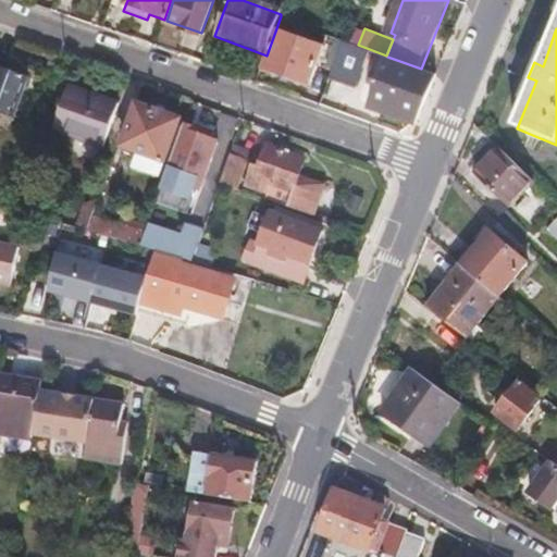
[(267,67),(311,84),(318,66),(333,72),(339,54),(333,52),(338,37),(327,34),(322,49),(280,33),(267,67)]
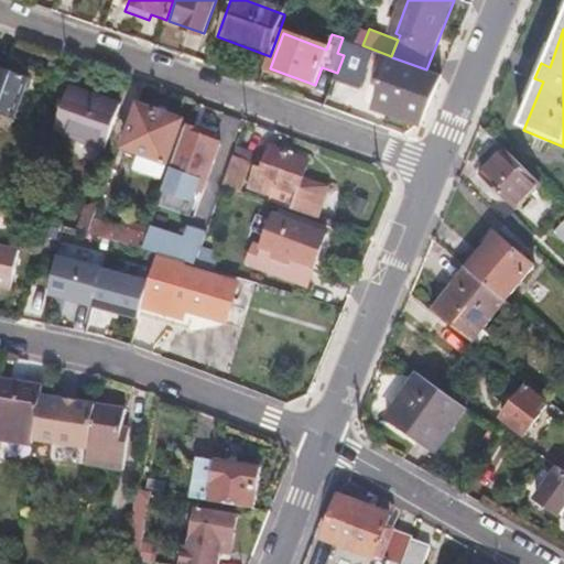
[(362,45),(343,38),(337,53),(344,55),(337,73),(336,75),(364,85),(377,51),(362,45)]
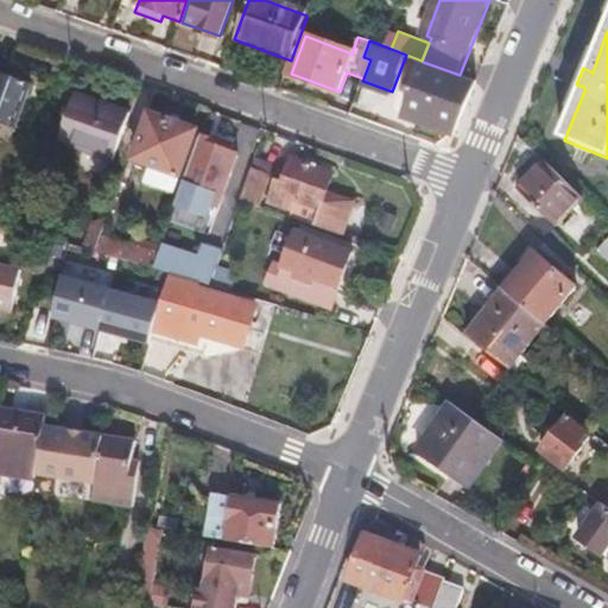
[(458,134),(480,82),(460,75),(423,62),(413,89),(417,90),(407,115),(458,134)]
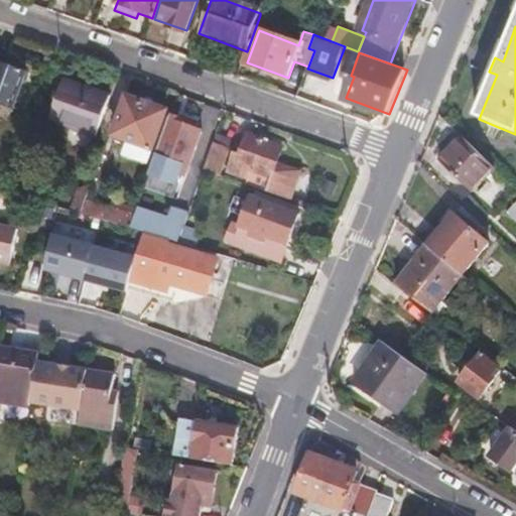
[(0,102),(13,107),(26,73),(0,62),(0,102)]
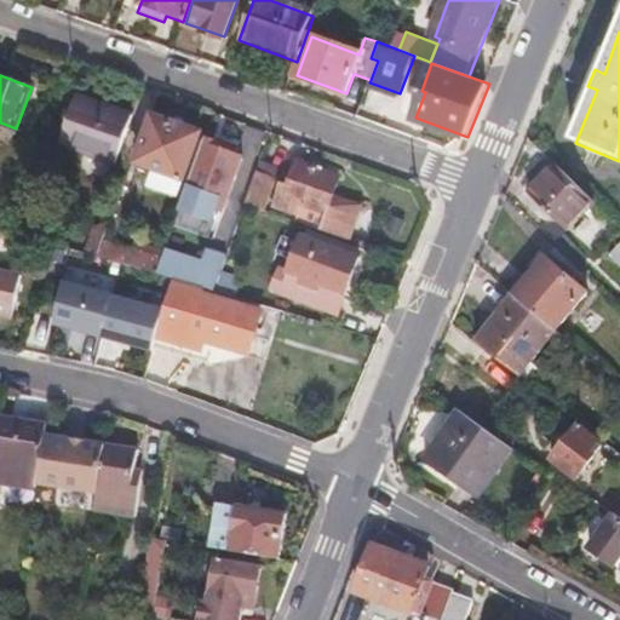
[(113,165),(131,115),(76,96),(57,144),(113,165)]
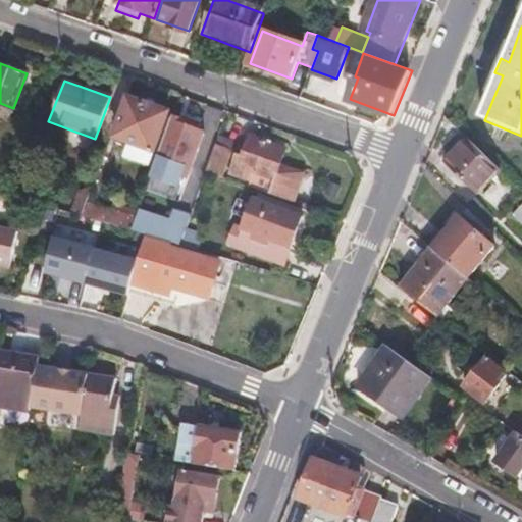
[(123,105),(112,136),(126,141),(120,158),(150,168),(155,151),(168,114),(129,100),(126,106),(123,105)]
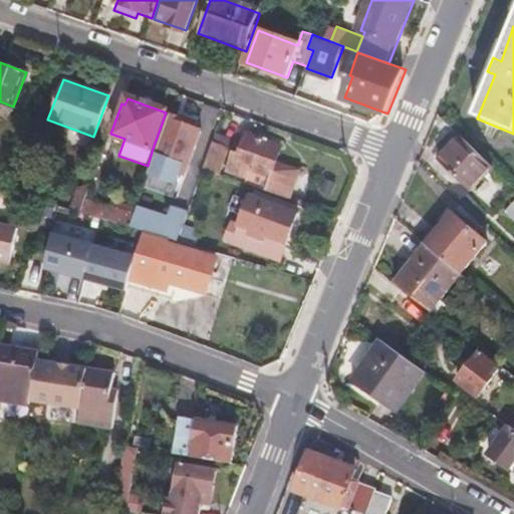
[(169,117),(156,157),(174,163),(171,172),(186,177),(202,133),(182,125),(183,122),(169,117)]
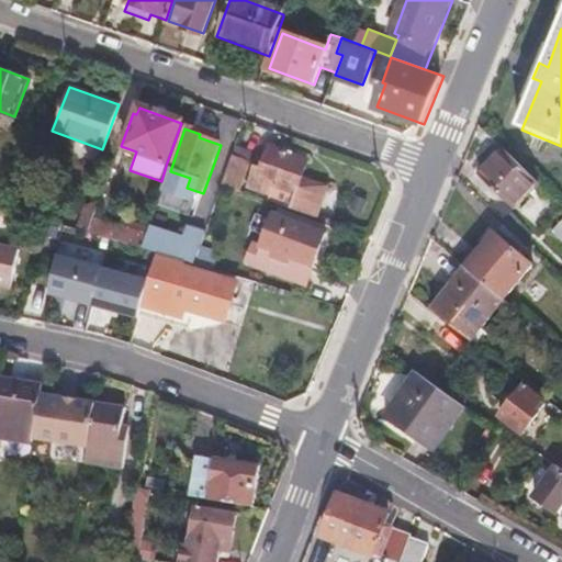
[(290,208),(311,215),(321,184),(301,178),(306,159),(267,146),(261,161),(257,160),(247,187),(284,200),(288,191),(294,193),(290,208)]
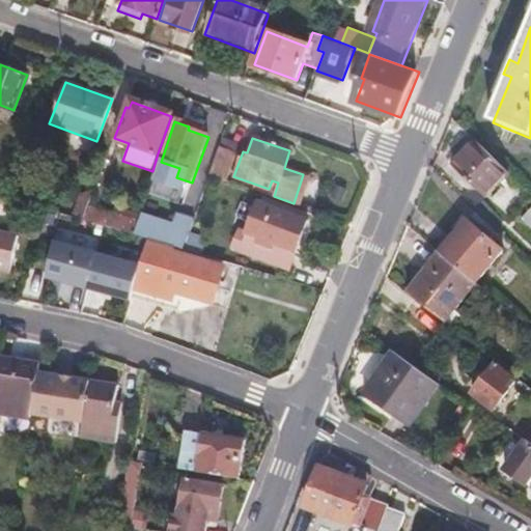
[(512,175),(478,142),(454,167),(488,199),(512,175)]
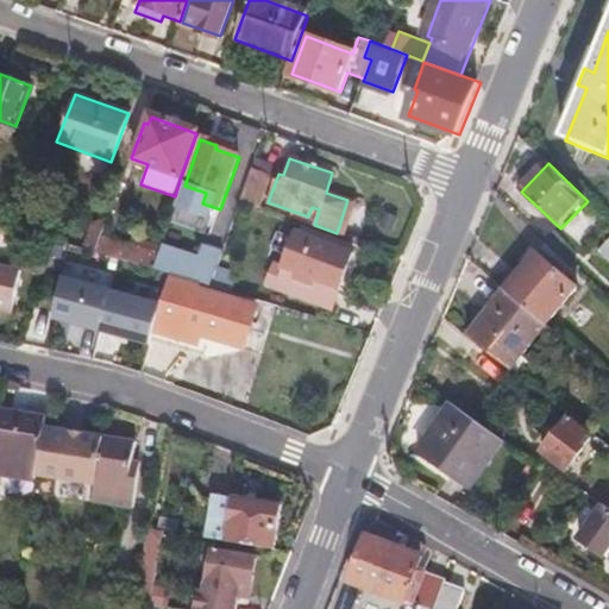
[(243,199),(259,205),(270,176),(253,169),(243,199)]
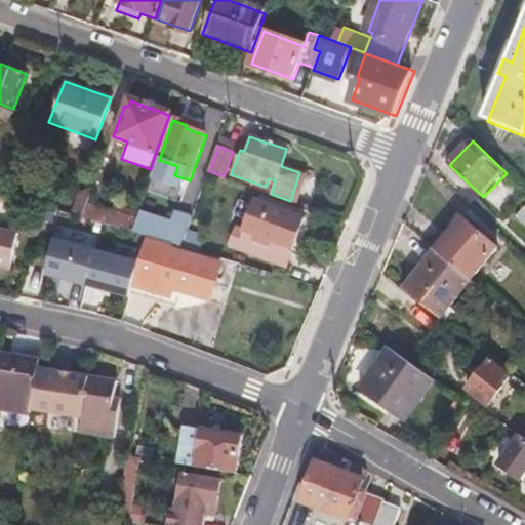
[(342,188),(332,184),(328,194),(338,199),(342,188)]
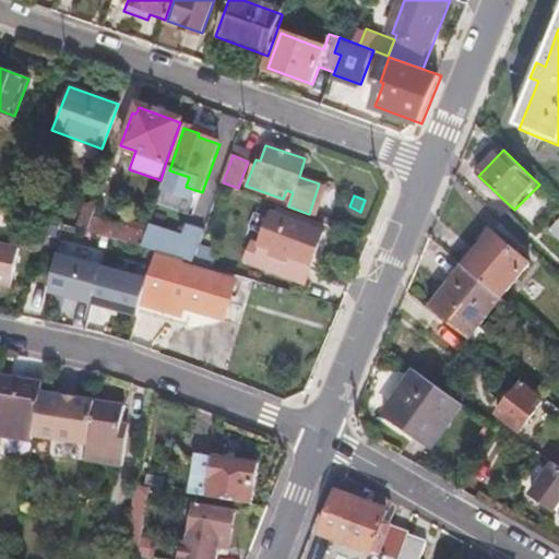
[(149,280),(61,252),(50,290),(110,307),(138,316),(139,313),(141,304),(169,312),(167,321),(188,328),(193,309),(225,318),(236,280),(182,263),(183,259),(194,262),(200,246),(205,232),(188,226),(185,236),(150,224),(146,233),(94,217),(99,200),(84,205),(78,226),(90,228),(88,232),(157,251),(149,280)]
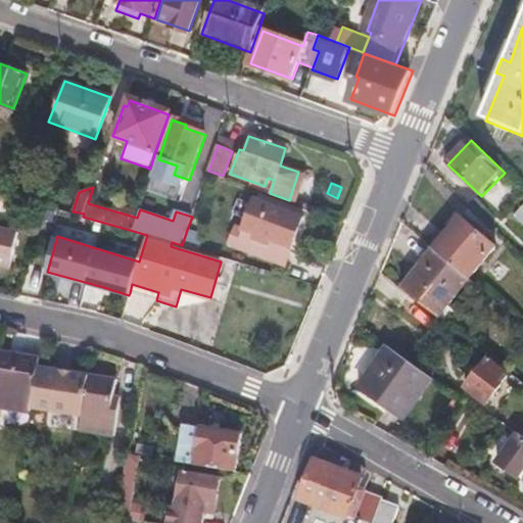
[(274,240),(279,242),(289,214),(253,200),(241,196),(230,226),(223,224),(216,242),(236,249),(266,260),(274,240)]
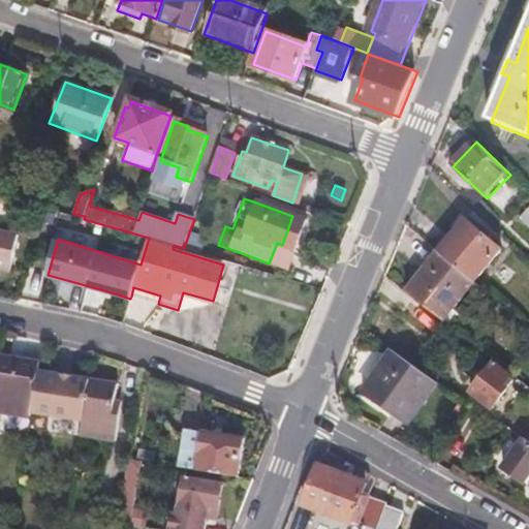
[(440,254),(474,284),(502,251),(467,221),(440,254)]
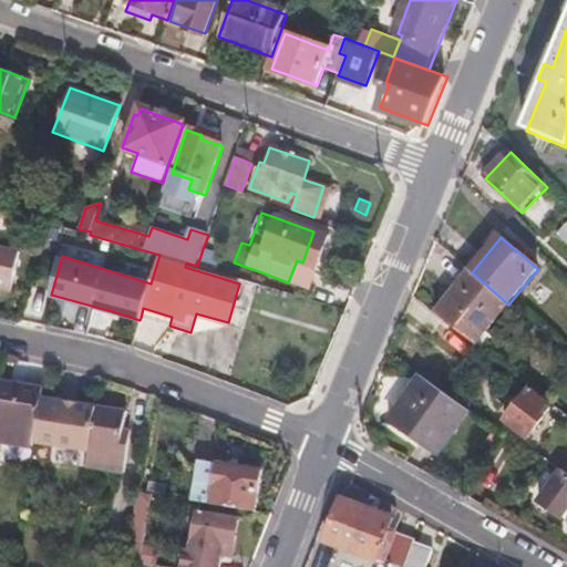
[(0,287),(6,289),(10,289),(18,251),(0,247),(0,287)]
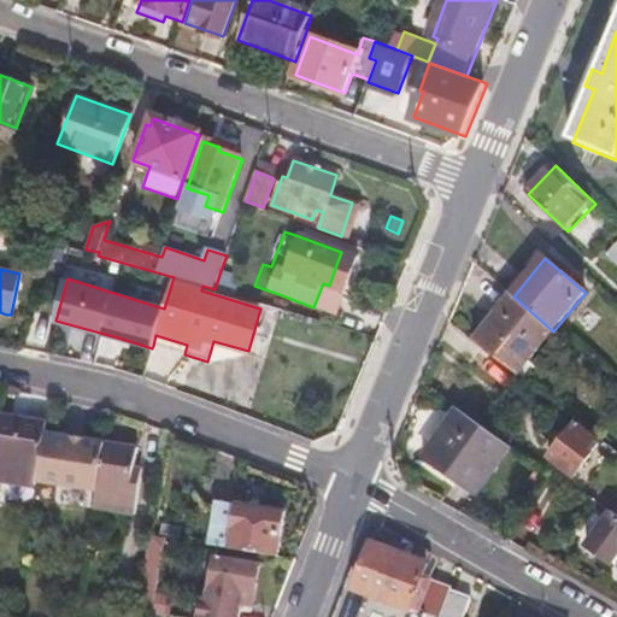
[(221,271),(215,289),(230,294),(235,276),(221,271)]
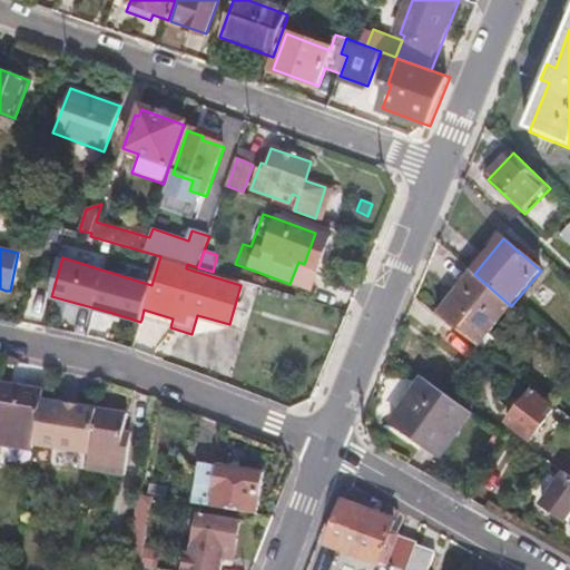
[(296,285),(304,264),(298,262),(290,284),(296,285)]
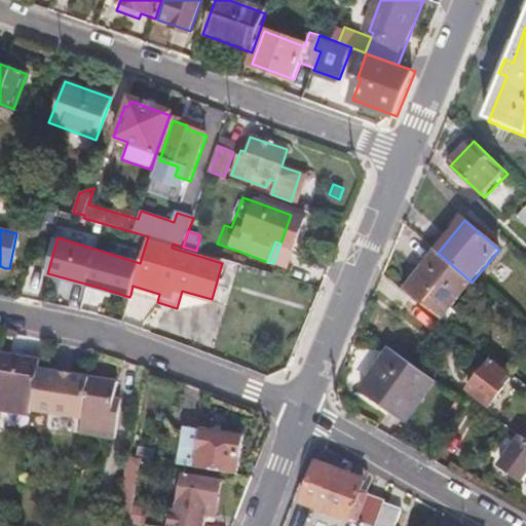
[(431,311),(442,320),(472,283),(438,253),(407,292),(410,294),(431,311)]
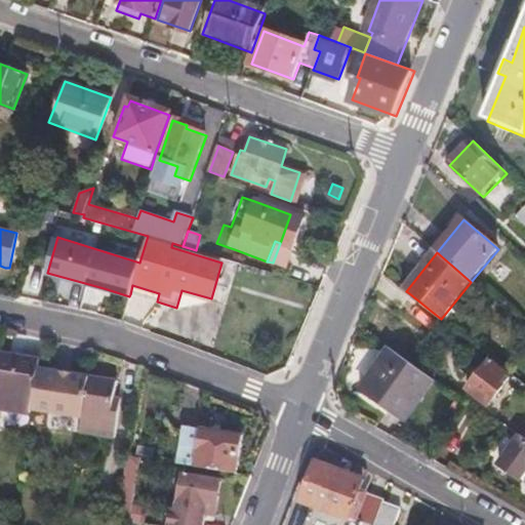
[(130,294),(157,301),(159,293),(132,285),(130,294)]
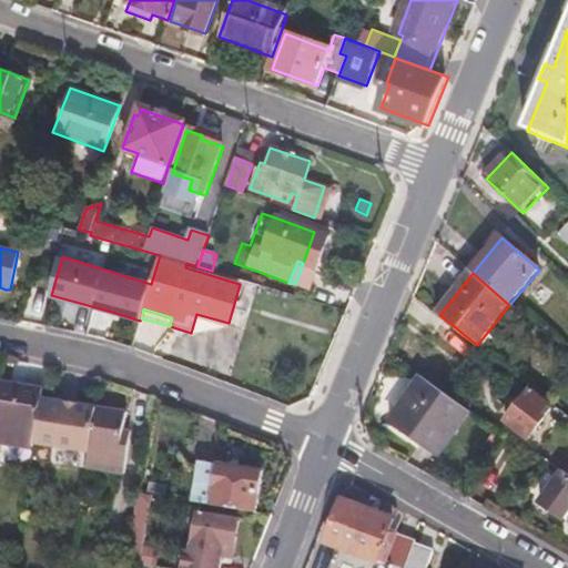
[(34,436),(41,395),(43,385),(0,376),(0,415),(4,416),(1,439),(32,445),(34,436)]
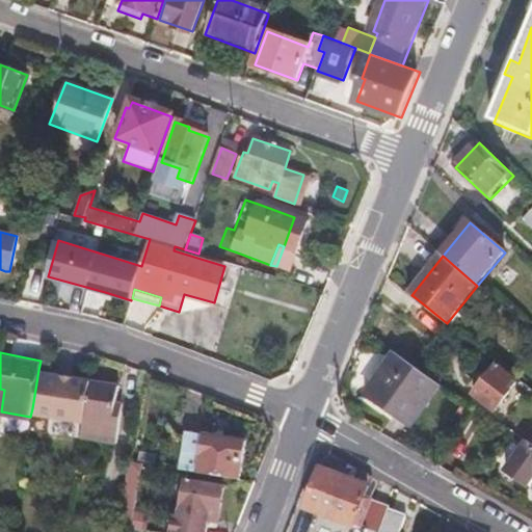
[(441,384),(396,352),(366,392),(411,425),(441,384)]
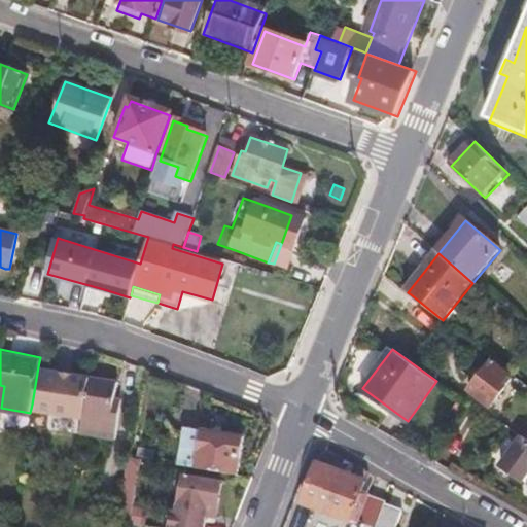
[(497,381),(501,373),(485,363),(467,395),(489,410),(503,385),(497,381)]
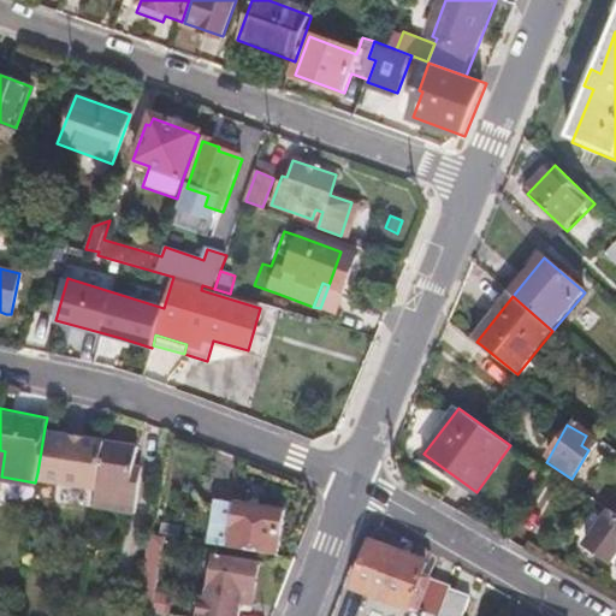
[(96,483),(104,438),(45,428),(37,473),(96,483)]
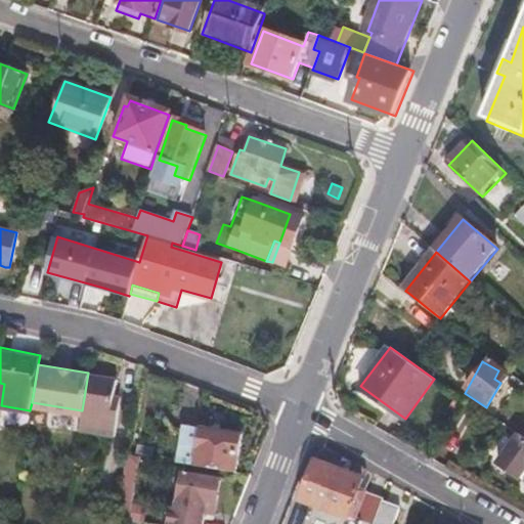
[(116,378),(88,373),(82,410),(115,417),(119,398),(113,397),(116,378)]
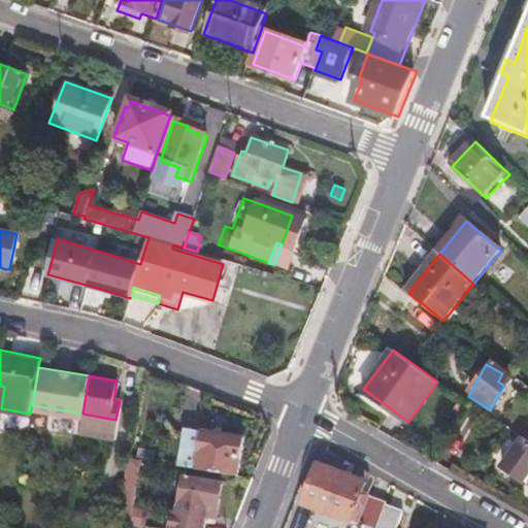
[(458,403),(453,410),(459,415),(464,407),(458,403)]
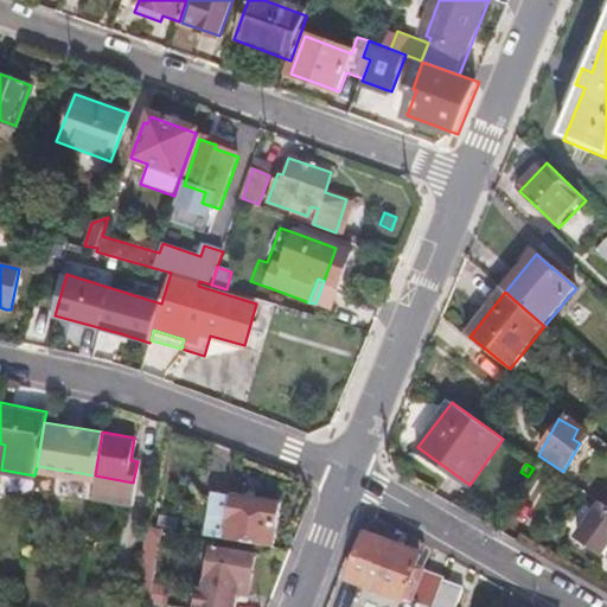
[(0,474),(0,480),(33,486),(34,475),(1,470),(0,474)]
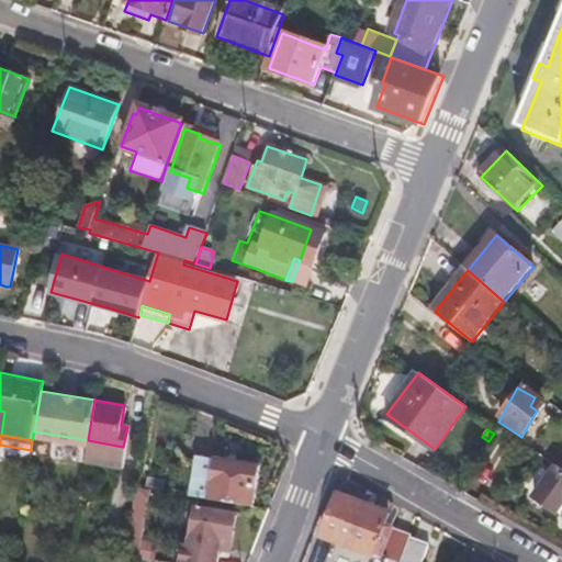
[(182,492),(250,504),(258,462),(190,449),(182,492)]
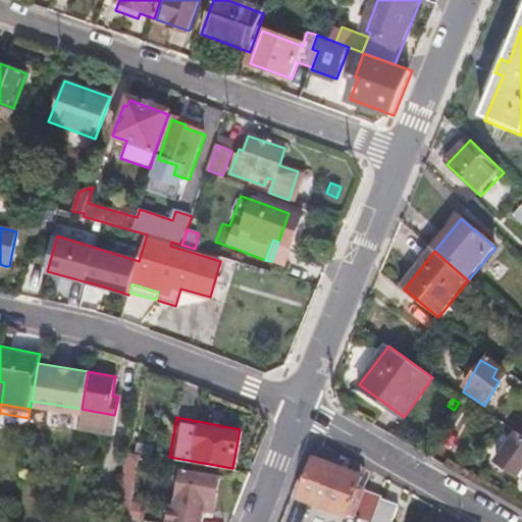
[(521,434),(519,432),(497,462),(518,478),(521,472),(521,434)]
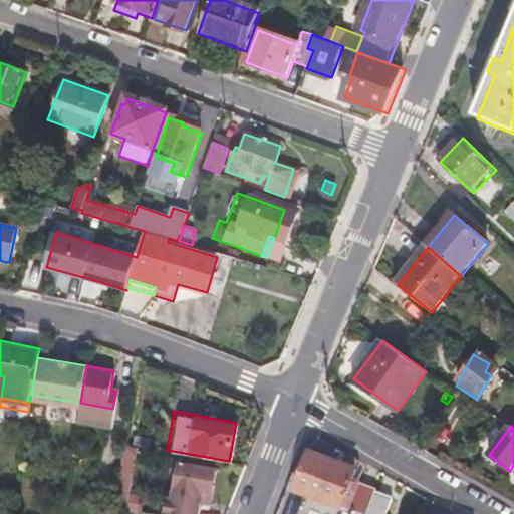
[(138,444),(125,442),(113,508),(138,512),(141,495),(129,493),(138,444)]
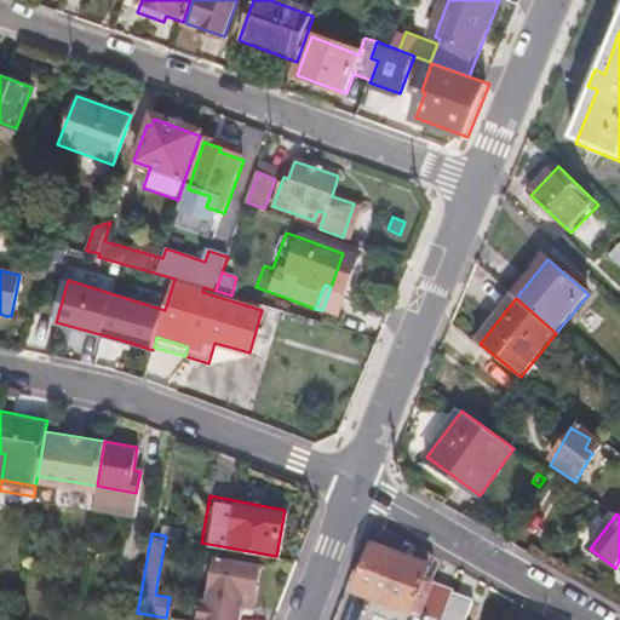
[(451,591),(453,585),(432,577),(437,566),(373,540),(355,587),(368,592),(365,602),(352,597),(344,619),(428,619),(430,614),(440,618),(451,591)]
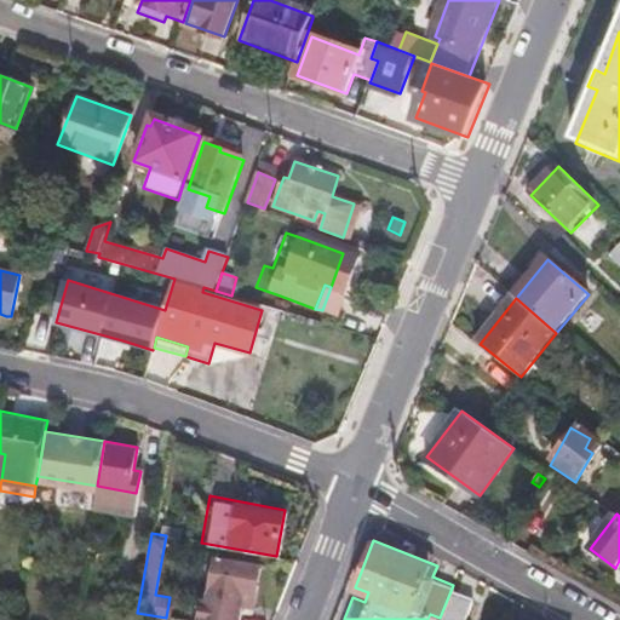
[(258,563),(214,555),(202,619),(239,619),(242,604),(251,606),(258,563)]
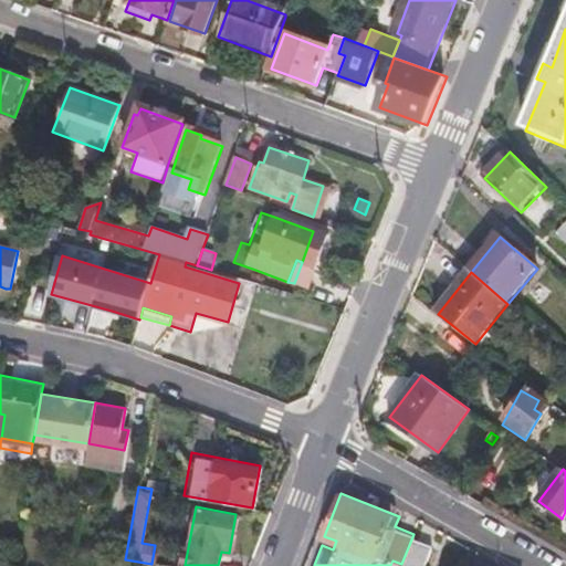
[(421,565),(430,546),(411,540),(401,564),(406,565),(421,565)]
